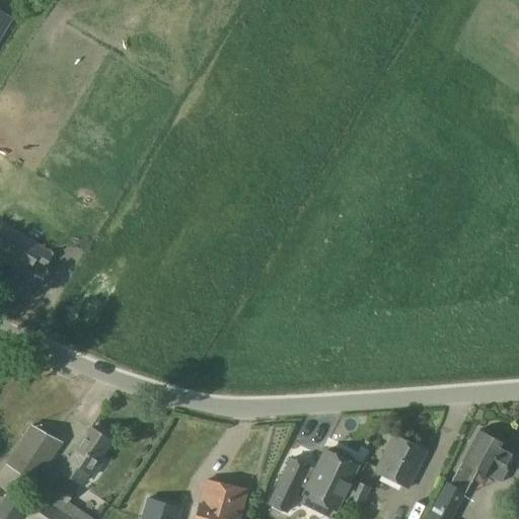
[(0,38),(11,19),(0,12),(0,38)]
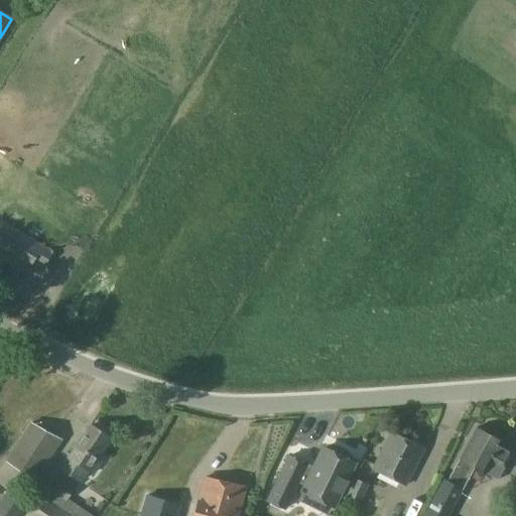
[(0,234),(0,247),(11,254),(15,248),(32,259),(35,254),(47,260),(51,253),(5,226),(0,234)]
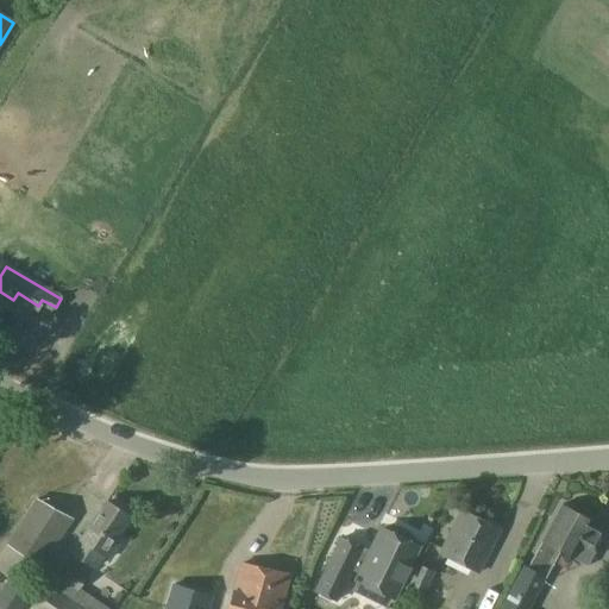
[(41,565),(70,519),(39,498),(8,545),(41,565)]
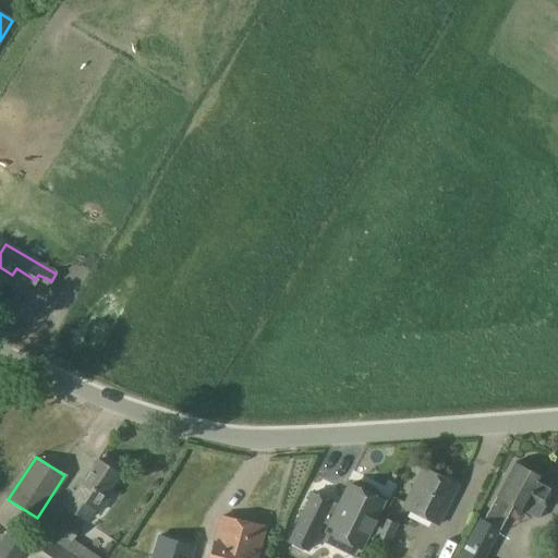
[(104,494),(118,474),(98,459),(75,492),(70,488),(61,501),(85,519),(94,507),(99,511),(108,497),(104,494)]
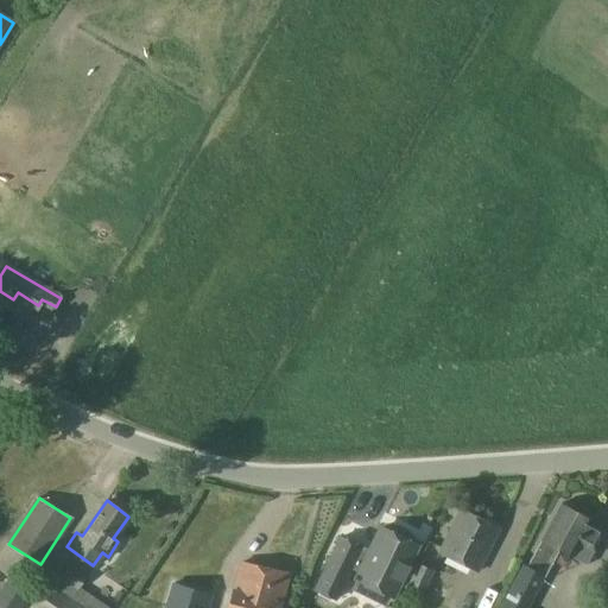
[(500,607),(527,607),(544,576),(545,577),(559,551),(572,557),(587,565),(596,546),(607,529),(591,521),(593,520),(562,504),(527,568),(524,565),(500,607)]
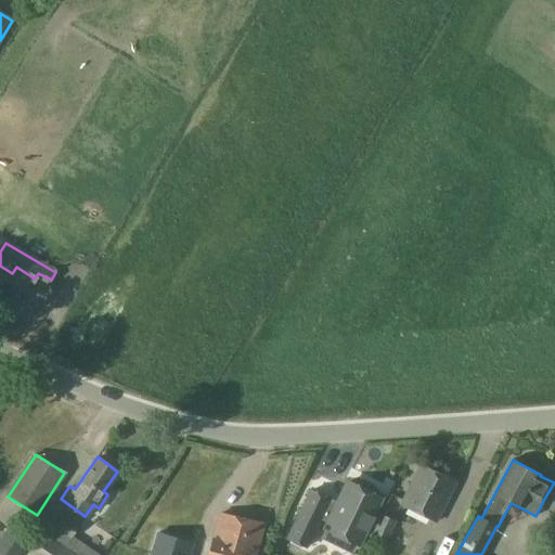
[(437,523),(456,483),(421,465),(401,504),(437,523)]
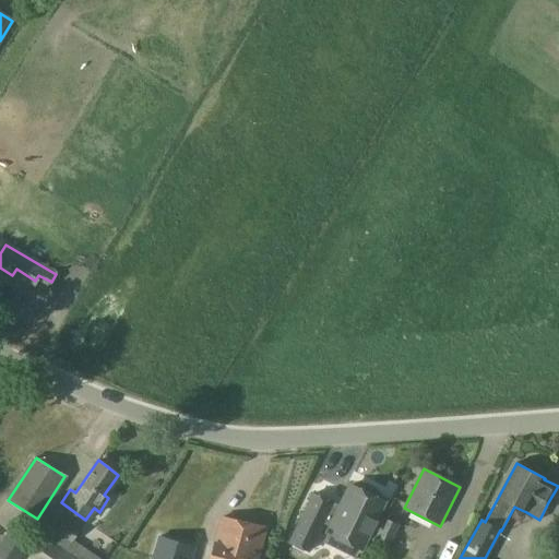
[(365,552),(390,501),(353,483),(341,507),(313,494),(289,543),(311,552),(324,525),(331,528),(328,534),(365,552)]
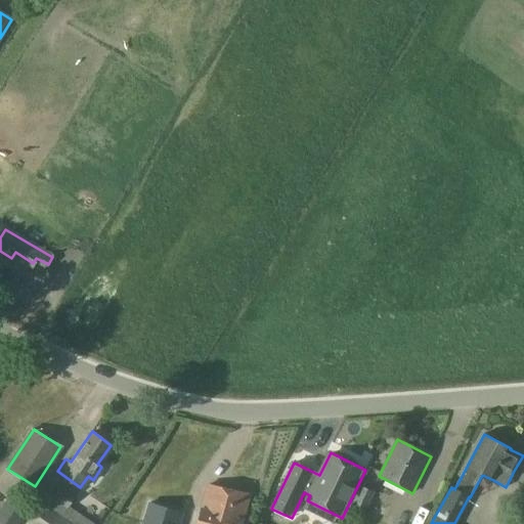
[(243,523),(244,520),(251,493),(208,483),(195,523),(243,523)]
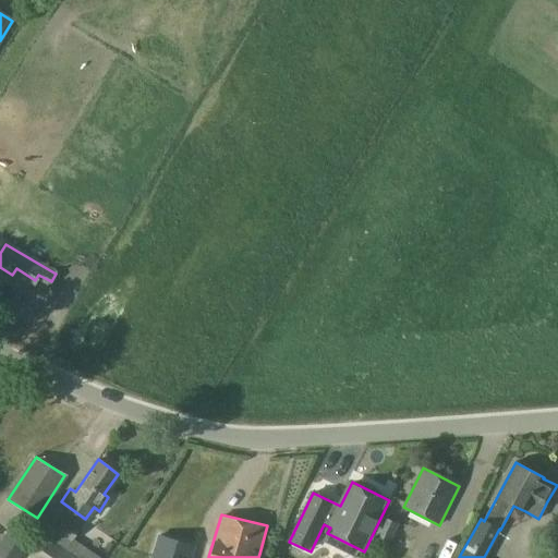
[(391,542),(400,524),(388,518),(378,535),(391,542)]
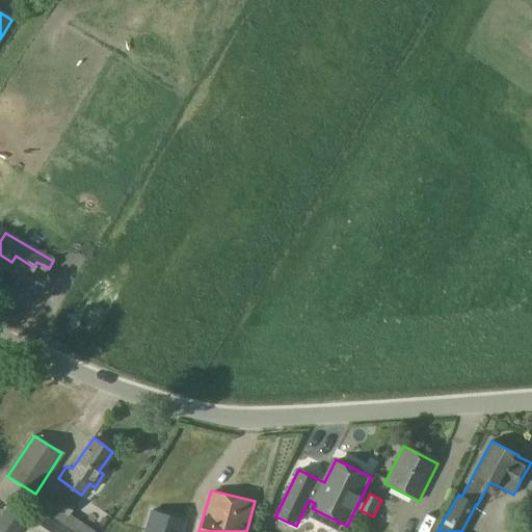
[(73,513),(78,506),(63,497),(58,504),(73,513)]
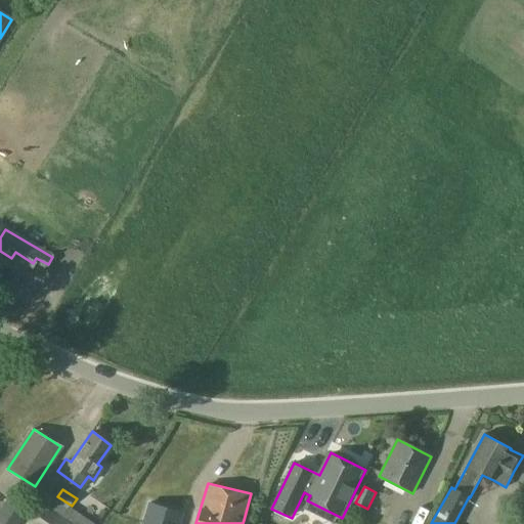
[(0,520),(5,523),(17,523),(33,505),(16,492),(0,515),(0,520)]
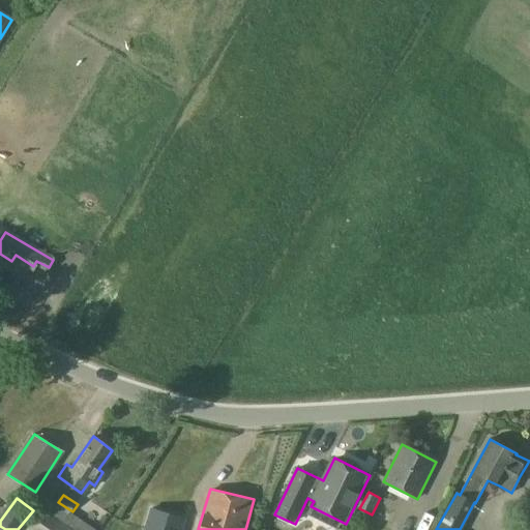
[(58,502),(50,513),(72,529),(97,529),(98,529),(72,511),(58,502)]
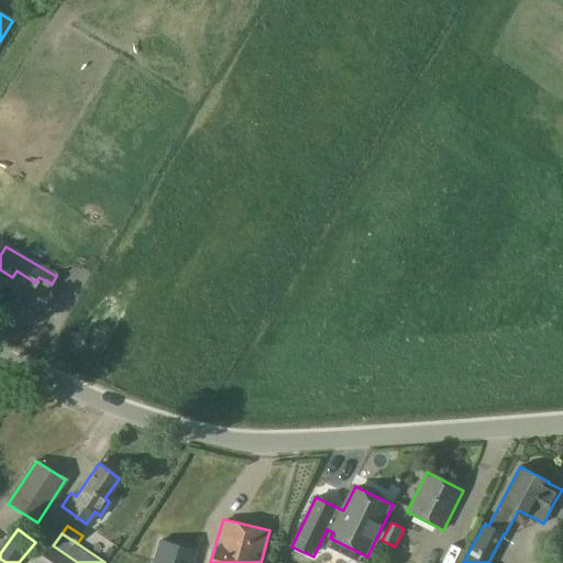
[(192,562),(197,552),(162,541),(154,562),(192,562)]
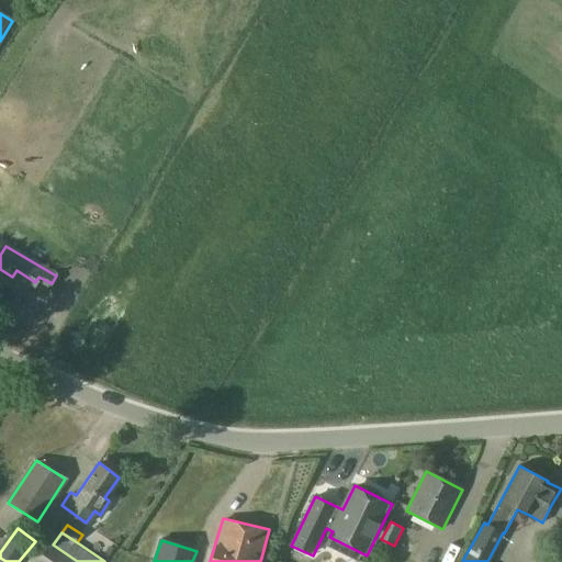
[(36,561),(77,561),(53,544),(47,541),(34,561),(36,561)]
